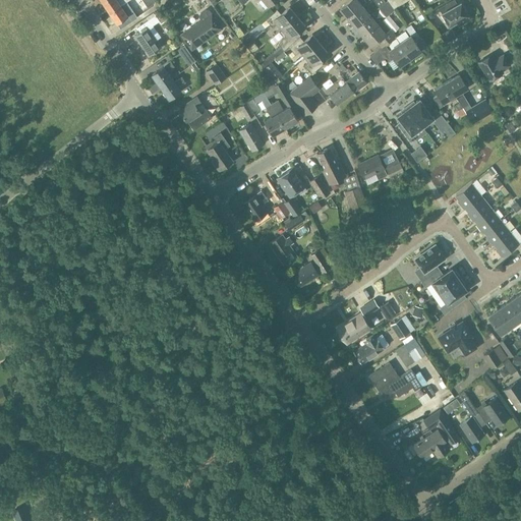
[(107,0),(103,3),(110,13),(128,1),(129,0),(107,0)]
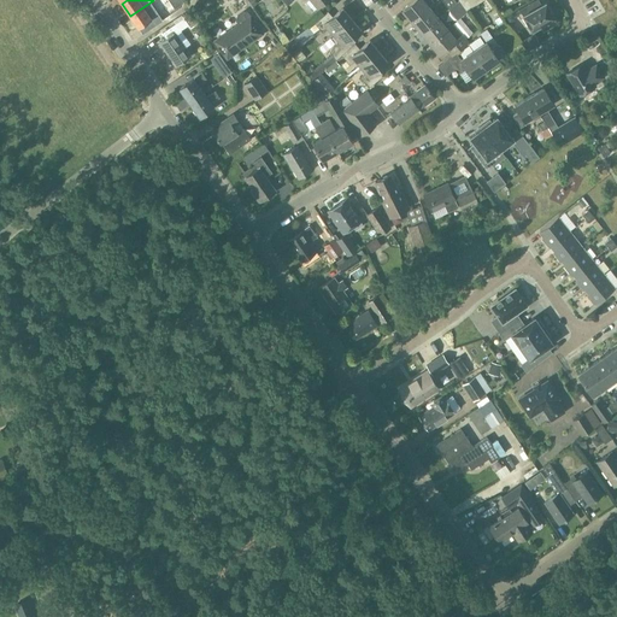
[(429,0),(424,0),(424,1),(423,0),(415,0),(403,10),(412,22),(429,7),(433,4),(429,0)]
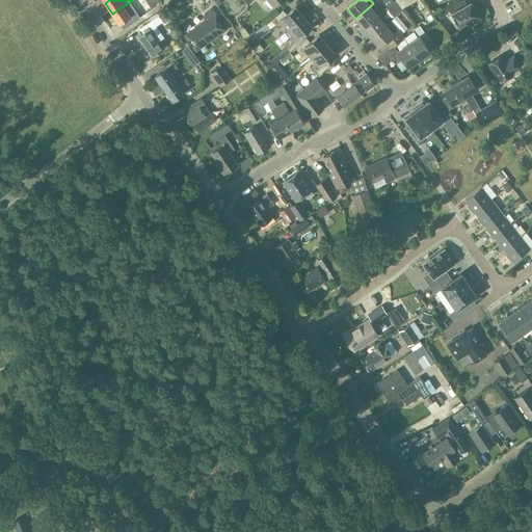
[(398,3),(402,8),(409,5),(406,0),(395,0),(396,1),(398,3)]
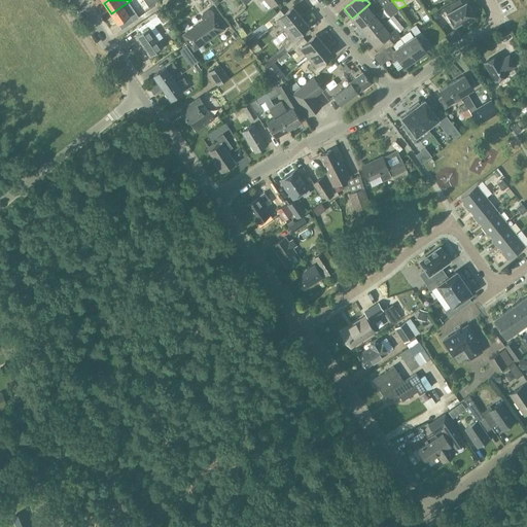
[(130,1),(111,13),(118,25),(119,24),(124,28),(140,18),(130,1)]
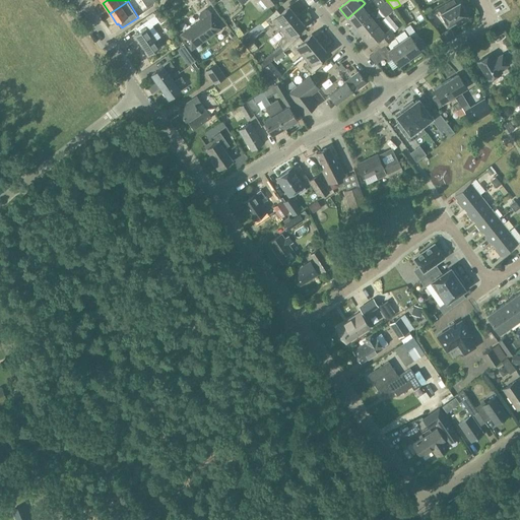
[(442,13),(449,25),(456,21),(458,25),(469,19),(460,2),(450,8),(447,3),(436,9),(439,15),(442,13)]
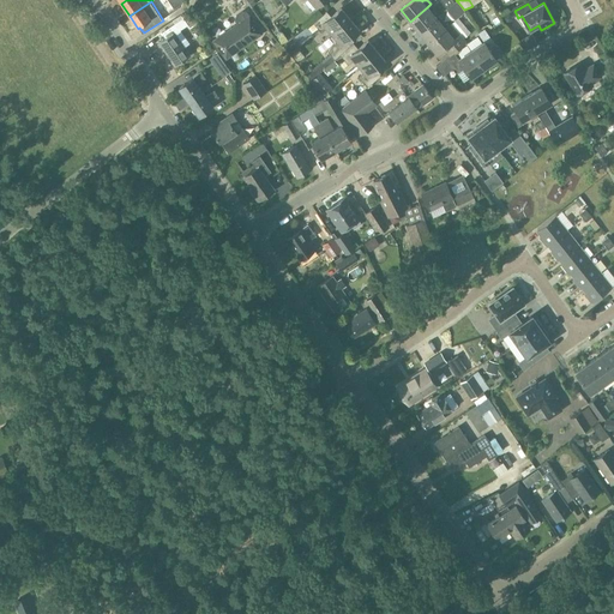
[(459,4),(452,10),(459,18),(467,12),(464,10),(459,4)]
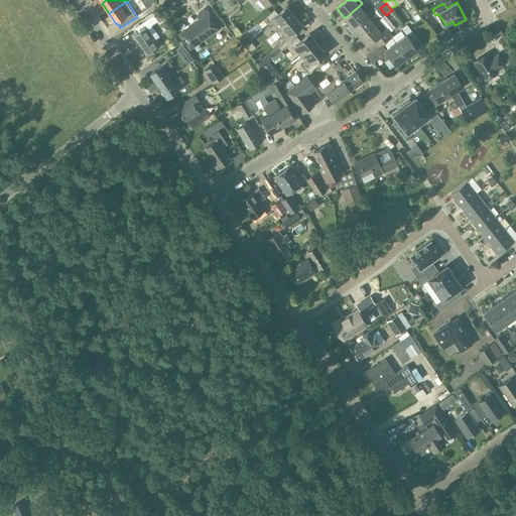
[(362,10),(359,6),(345,18),(353,27),(369,13),(369,12),(365,8),(362,10)]
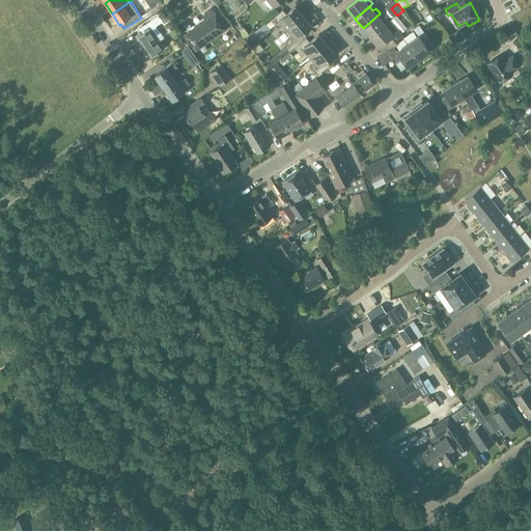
[(286,30),(303,17),(296,7),(285,16),(280,10),(270,19),(271,20),(266,23),(271,28),(275,25),(278,28),(282,25),(286,30)]
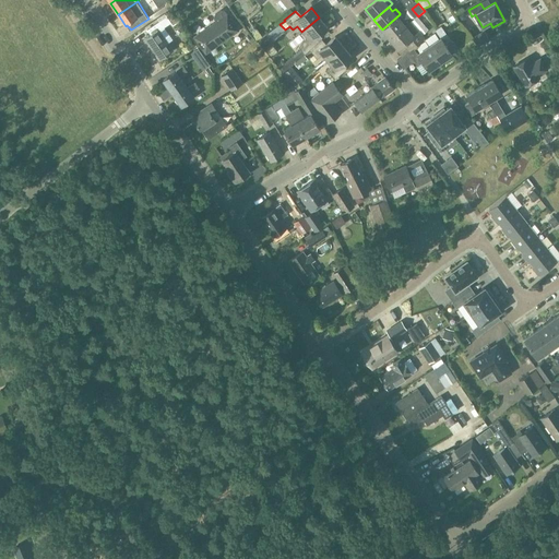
[(165,14),(167,18),(151,28),(155,34),(146,39),(159,60),(173,51),(159,31),(171,23),(173,25),(180,20),(173,10),(165,14)]
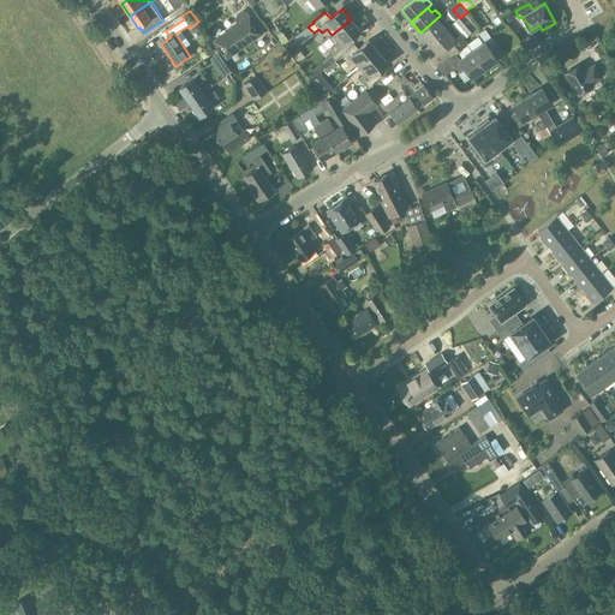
[(236,21),(239,25),(232,30),(215,42),(227,59),(238,51),(240,48),(239,47),(254,36),(252,35),(260,30),(250,17),(249,17),(245,12),(244,12),(237,16),(236,21)]
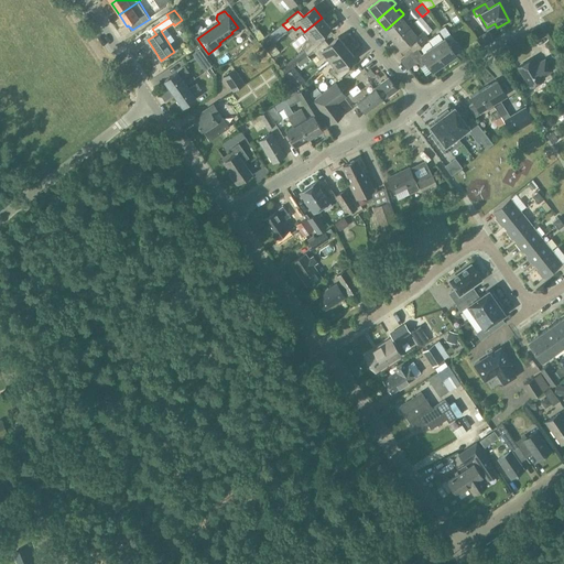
[(408,20),(403,14),(386,30),(393,40),(409,26),(405,22),(408,20)]
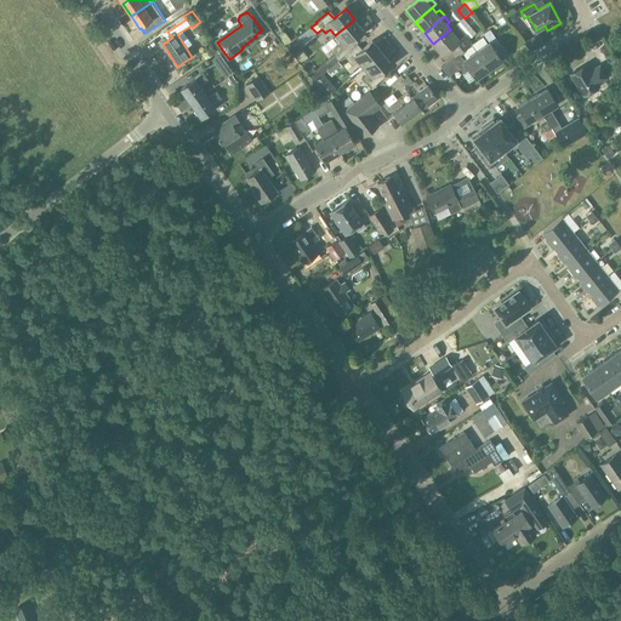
[(354,20),(335,35),(341,43),(336,46),(331,52),(339,60),(339,61),(345,56),(355,46),(352,41),(364,30),(354,20)]
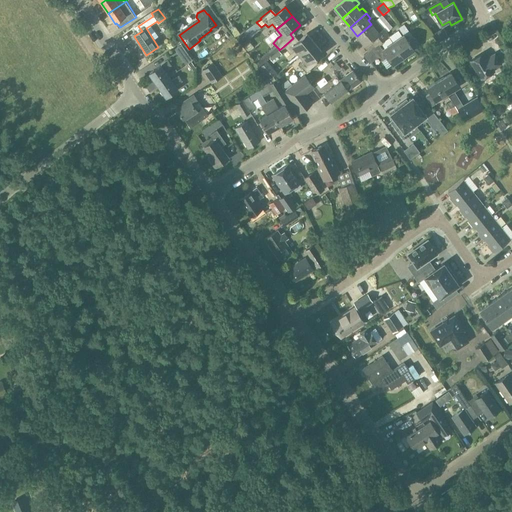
[(376,20),(371,24),(357,36),(365,45),(369,42),(373,48),(379,44),(378,43),(389,34),(376,20)]
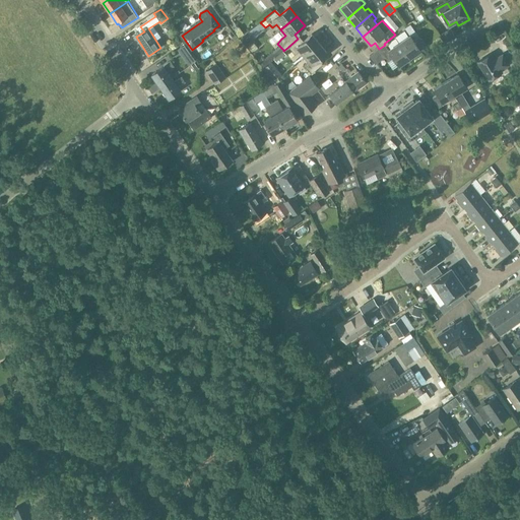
[(405,28),(410,36),(400,43),(410,58),(421,50),(416,44),(420,40),(410,25),(405,28)]
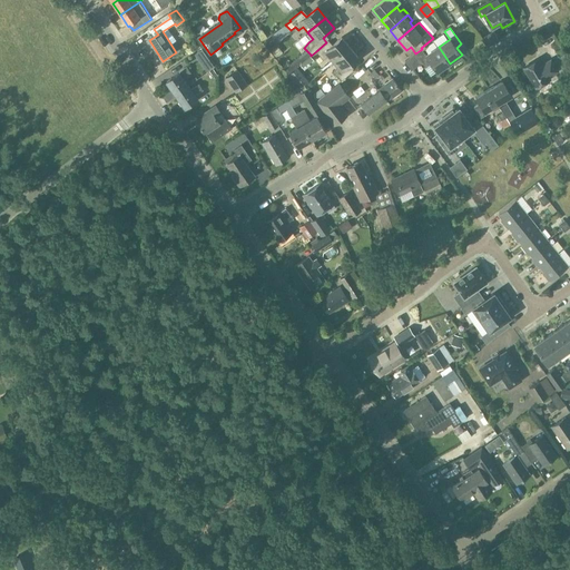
[(269,36),(274,43),(279,39),(275,32),(269,36)]
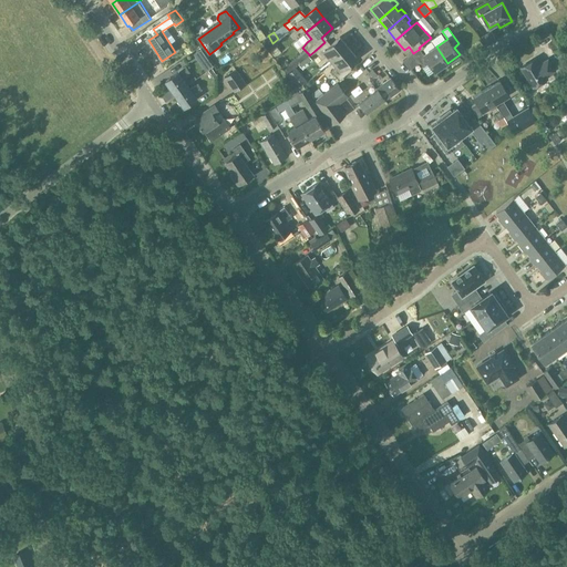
[(268,49),(272,44),(268,38),(263,41),(268,49)]
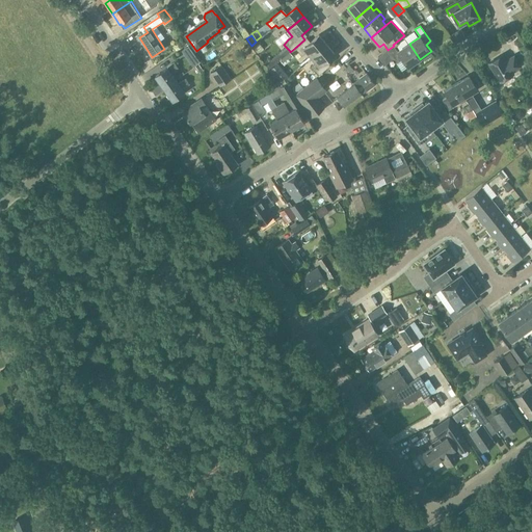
[(309,44),(304,40),(295,48),(301,56),(306,53),(311,58),(327,45),(319,35),(309,44)]
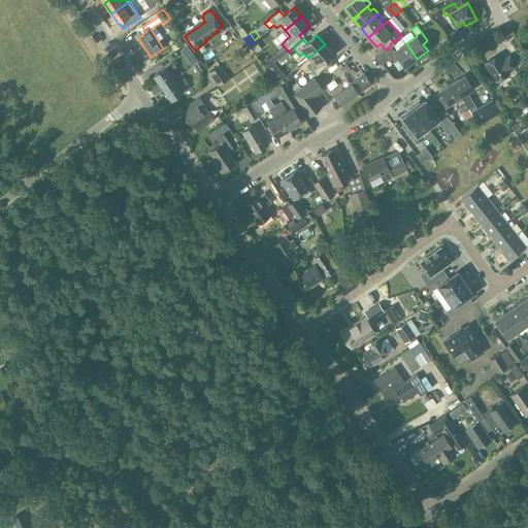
[(252,48),(256,54),(262,48),(257,43),(252,48)]
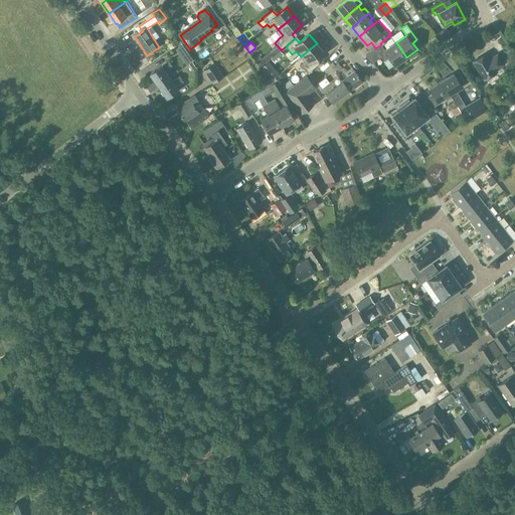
[(385,50),(381,44),(375,48),(383,58),(388,55),(395,65),(406,57),(396,42),(385,50)]
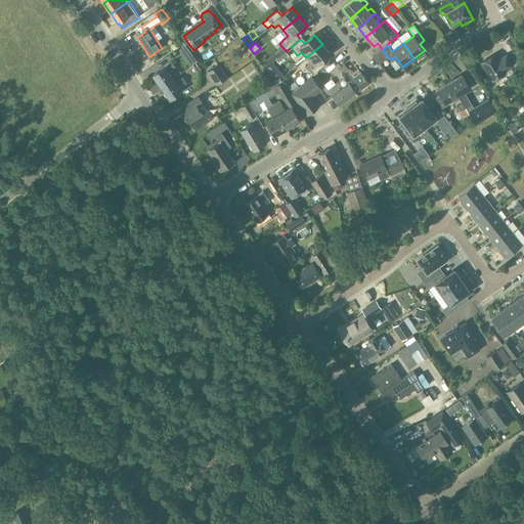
[(330,53),(322,44),(306,57),(310,63),(306,67),(313,75),(323,67),(319,62),(330,53)]
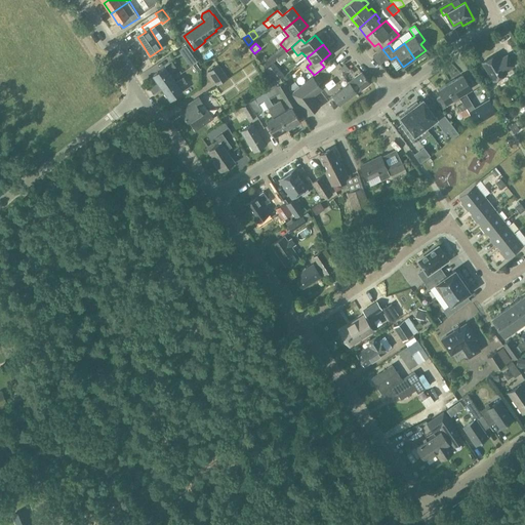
[(185,57),(192,53),(187,45),(179,50),(185,57)]
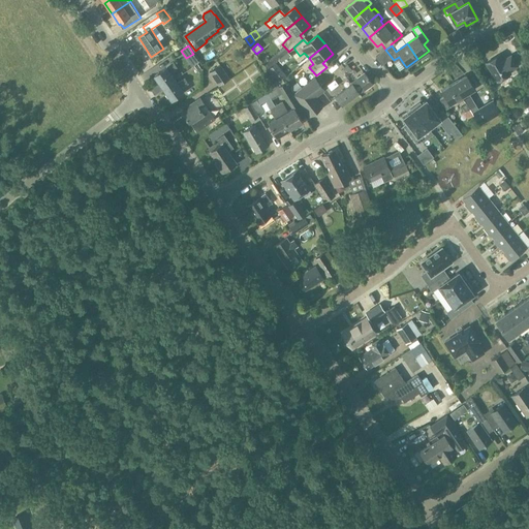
[(288,52),(288,51),(278,59),(283,65),(288,61),(287,60),(289,58),(290,59),(292,57),(288,52)]
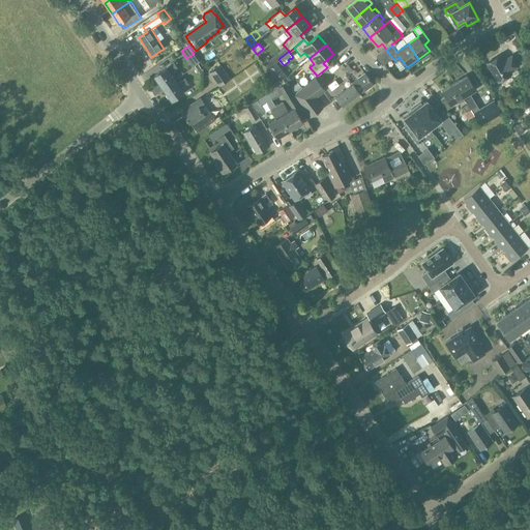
[(500,55),(488,63),(499,82),(511,75),(510,71),(519,66),(512,56),(504,61),(500,55)]
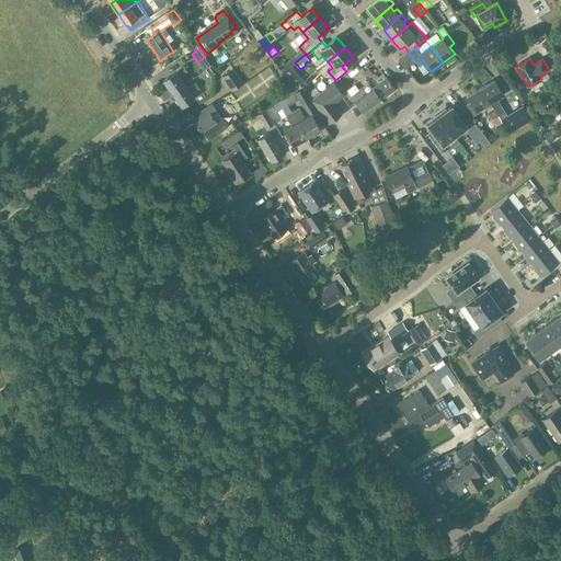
[(290,68),(289,68),(286,63),(284,61),(278,66),(284,73),(290,68)]
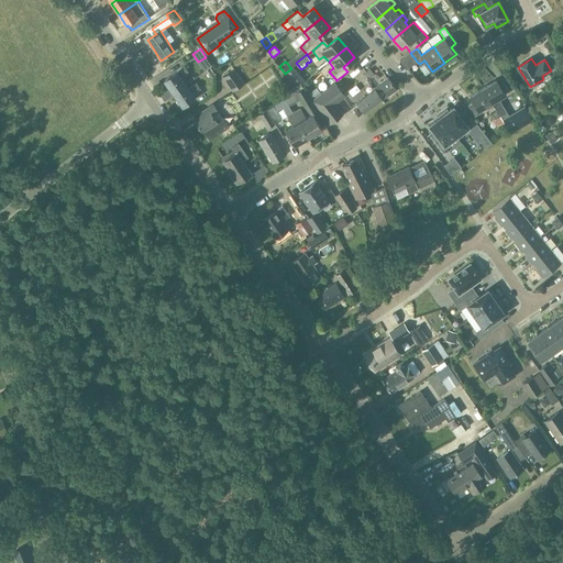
[(177,72),(177,73),(164,81),(174,94),(186,85),(183,79),(190,74),(185,66),(177,72)]
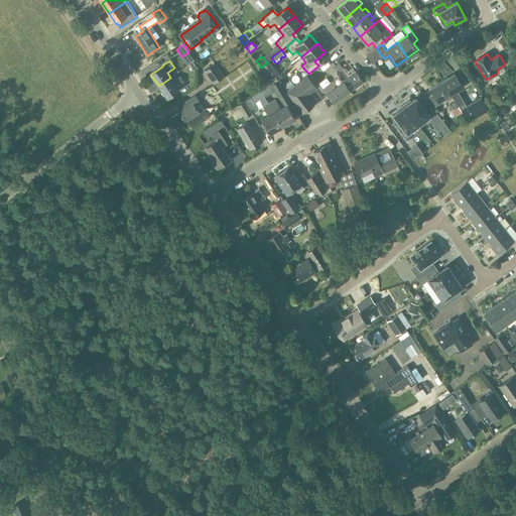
[(269,61),(262,68),(272,80),(279,74),(269,61)]
